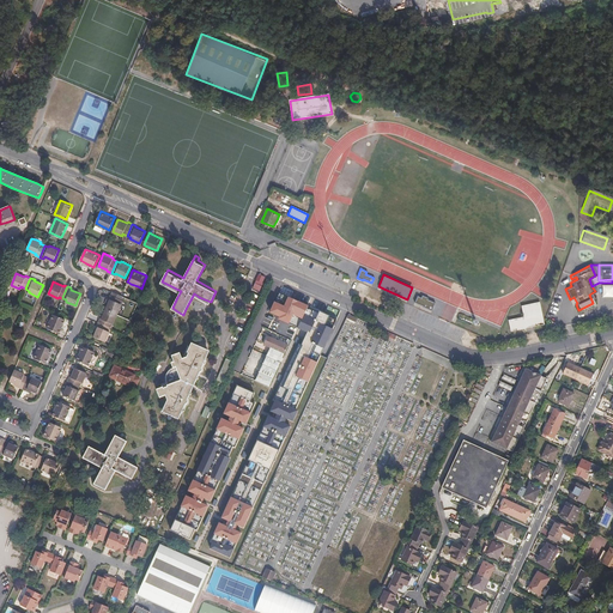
[(122,304),(121,303),(122,299),(110,295),(109,298),(110,298),(107,309),(119,314),(122,304)]
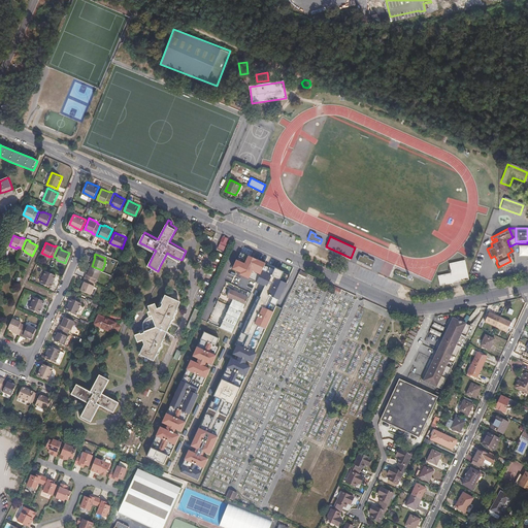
[(267,264),(265,262),(259,259),(256,258),(248,255),(243,262),(234,258),(229,268),(237,272),(236,274),(245,278),(253,282),(254,281),(258,284),(263,287),(258,296),(259,297),(243,332),(240,331),(230,354),(238,358),(237,361),(228,357),(224,367),(226,368),(220,378),(211,396),(213,396),(198,427),(188,446),(195,449),(194,453),(187,449),(182,459),(191,463),(187,468),(182,466),(178,471),(198,481),(207,460),(200,456),(201,453),(208,455),(230,404),(230,403),(237,388),(239,389),(255,353),(254,353),(264,330),(265,330),(290,274),(279,269),(271,266),(268,264),(267,264)]
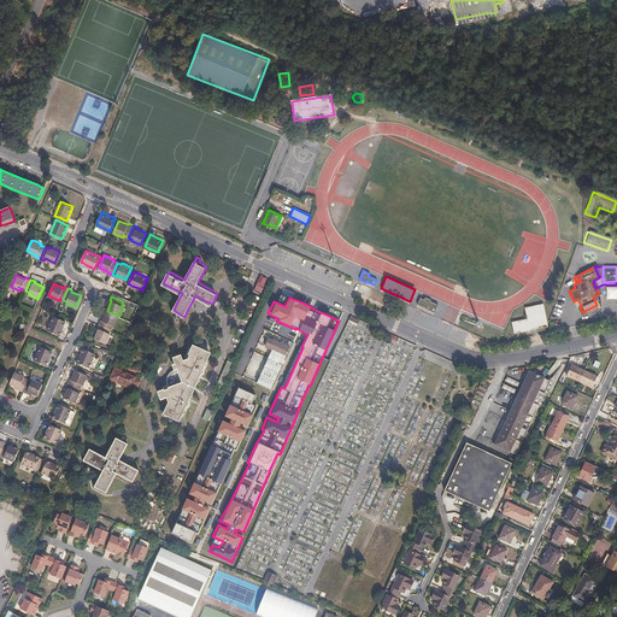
[(424,299),(421,298),(418,305),(428,309),(427,310),(435,312),(439,305),(432,301),(433,300),(425,298),(424,299)]
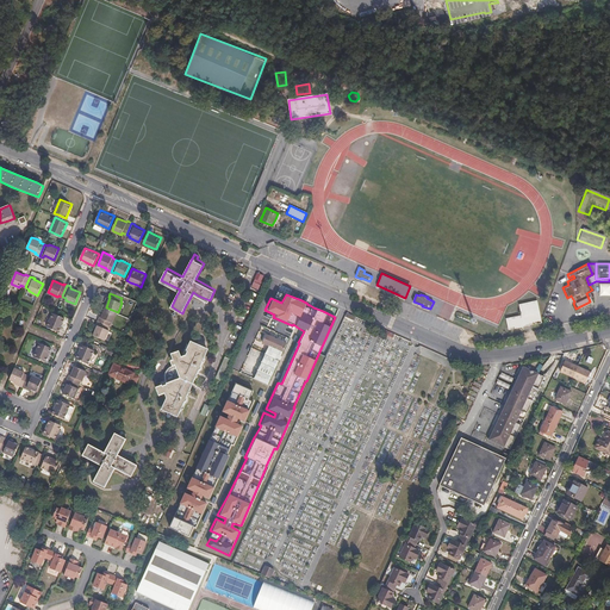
[(522,315),(506,318),(509,330),(542,323),(537,300),(520,304),(522,315)]
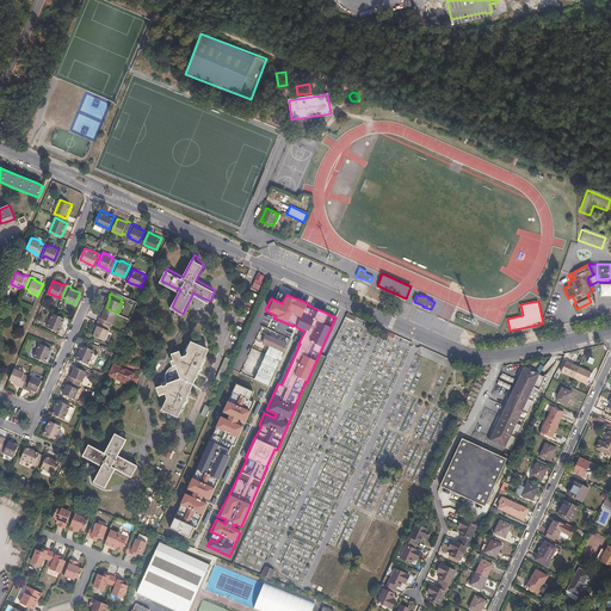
[(116,318),(118,313),(106,308),(102,318),(100,316),(99,321),(110,326),(112,321),(113,322),(116,318)]
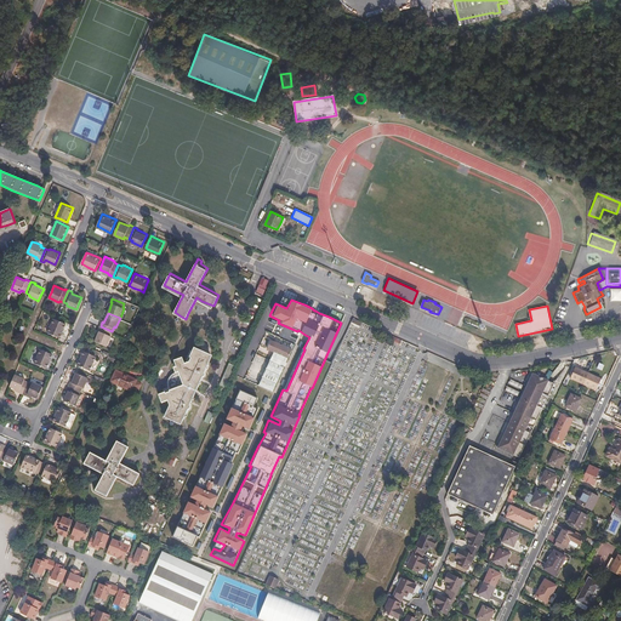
[(60,336),(67,323),(55,318),(49,331),(60,336)]
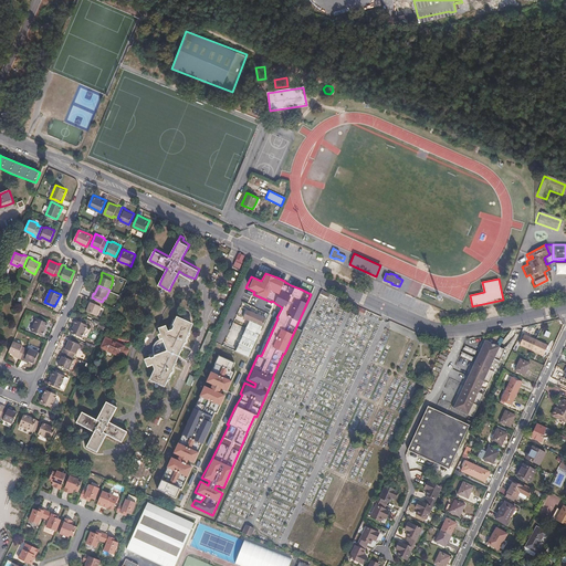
[(255,307),(258,302),(245,295),(242,302),(255,307)]
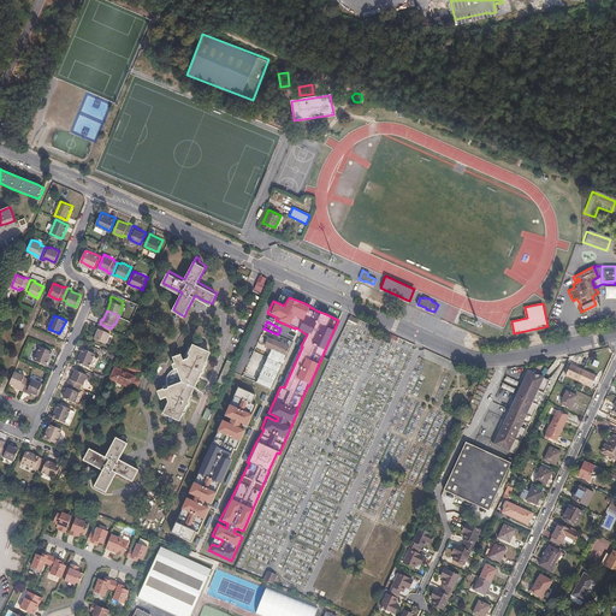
[(111,333),(110,333),(111,329),(100,324),(98,327),(99,327),(95,337),(107,343),(111,333)]
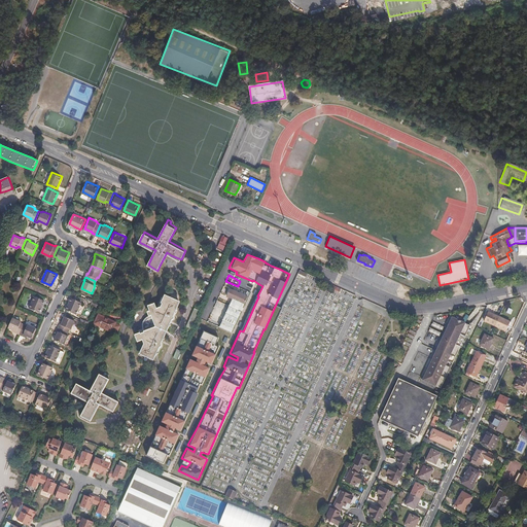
[(247,296),(229,288),(224,296),(231,300),(218,326),(231,332),(247,296)]
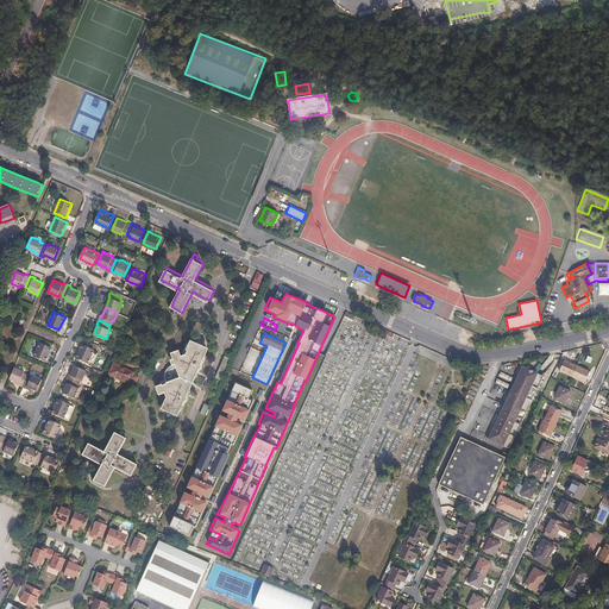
[(46,360),(52,346),(41,341),(35,356),(46,360)]
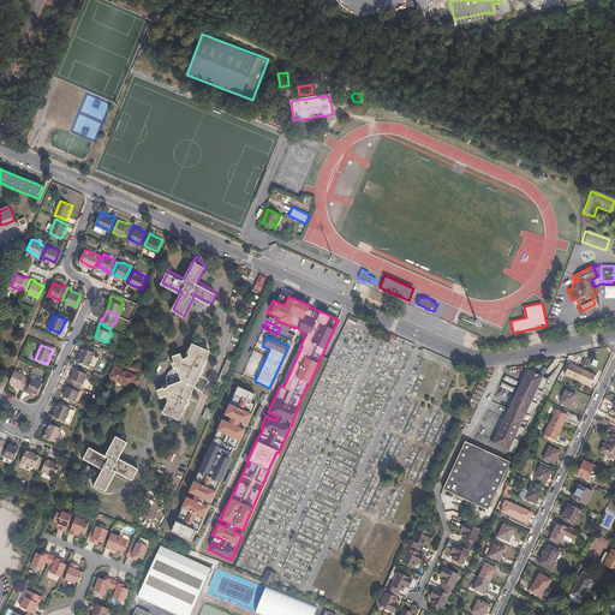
[(184,396),(193,374),(204,348),(198,345),(197,348),(191,346),(189,345),(189,346),(186,351),(189,352),(187,356),(186,357),(183,358),(180,352),(172,354),(174,362),(175,362),(178,366),(177,366),(174,368),(172,369),(169,371),(168,372),(167,376),(167,378),(167,381),(167,382),(162,384),(163,387),(157,389),(160,398),(166,395),(168,400),(165,408),(167,410),(165,413),(171,416),(174,418),(177,415),(184,396)]
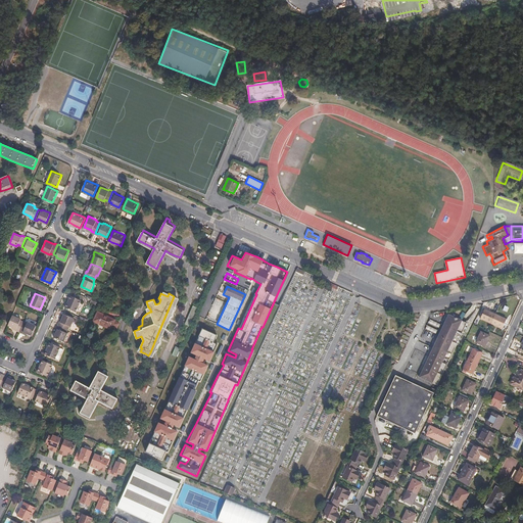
[(77,312),(81,299),(70,295),(66,306),(77,312)]
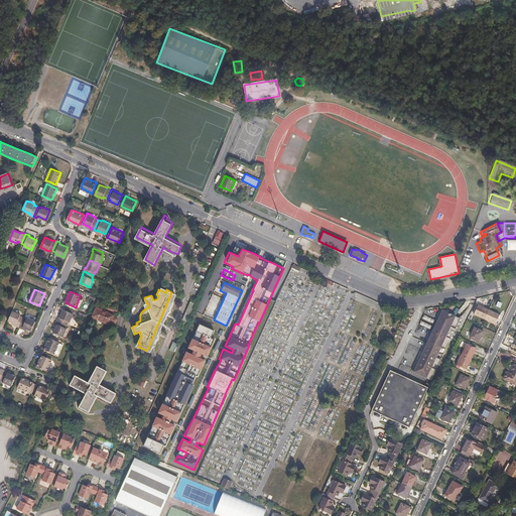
[(157,339),(158,339),(158,338),(158,337),(157,336),(154,335),(156,332),(157,332),(159,333),(162,327),(160,325),(162,321),(164,323),(167,314),(164,313),(165,310),(168,312),(169,311),(170,311),(170,310),(170,309),(170,308),(170,307),(173,301),(173,300),(174,296),(175,294),(172,292),(171,292),(162,313),(154,333),(148,348),(146,351),(148,352),(150,349),(151,349),(153,345),(155,340),(156,340),(157,339)]
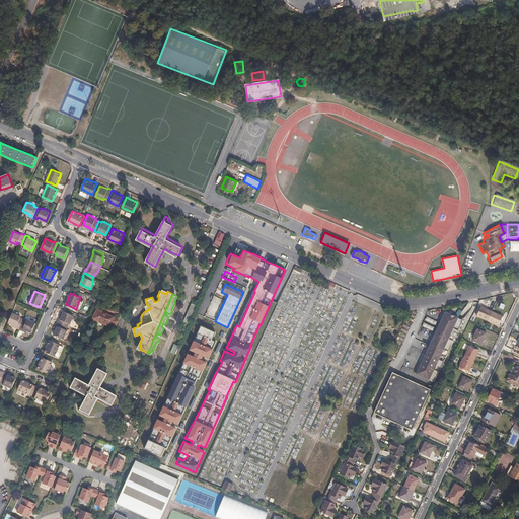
[(184,321),(190,322),(196,305),(191,303),(184,321)]
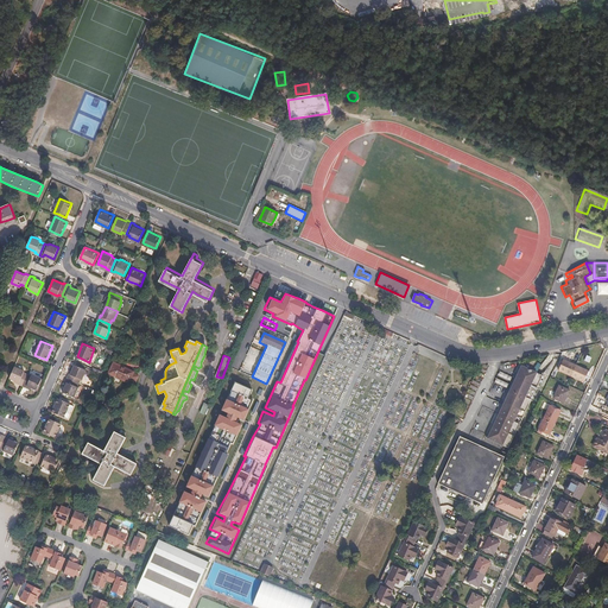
[(569,375),(575,365),(562,359),(557,369),(569,375)]
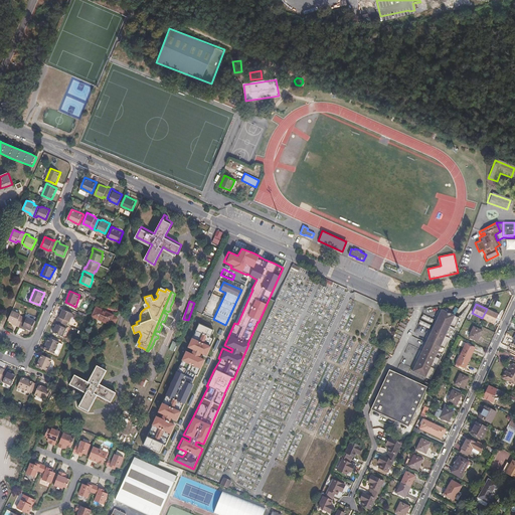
[(119,318),(114,316),(115,315),(98,307),(94,316),(100,318),(111,324),(111,323),(116,325),(119,318)]
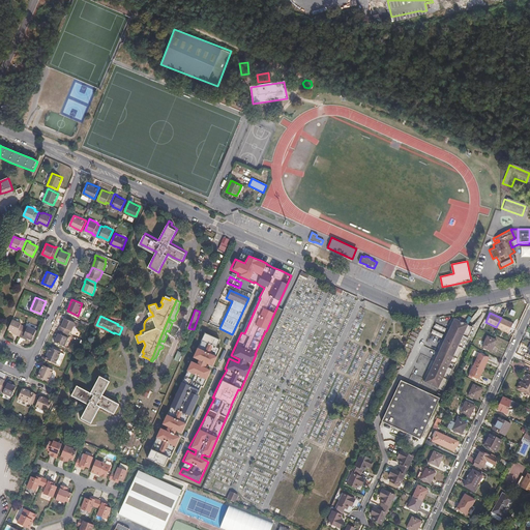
[(71,330),(76,322),(65,318),(62,326),(60,325),(59,328),(69,333),(70,330),(71,330)]
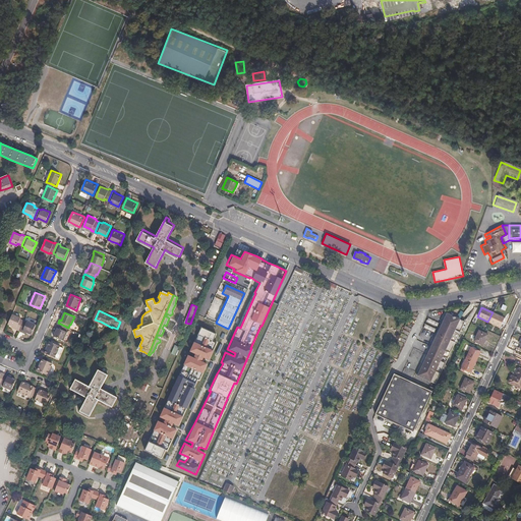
[(499,327),(504,317),(493,312),(487,322),(499,327)]
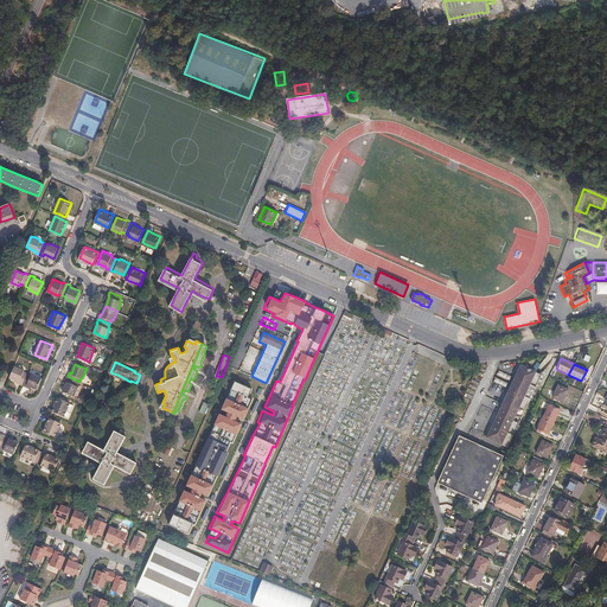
[(25,379),(27,372),(24,371),(25,369),(16,365),(10,377),(19,381),(19,383),(23,384),(25,379)]
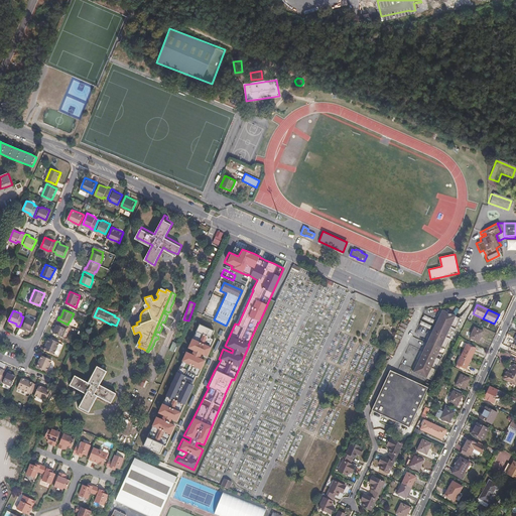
[(454,329),(459,318),(456,317),(442,311),(438,321),(447,326),(454,329)]
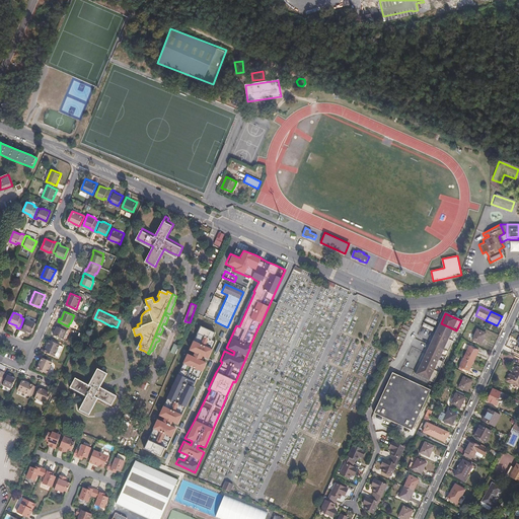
[(31,332),(35,322),(27,318),(26,319),(23,318),(21,324),(19,328),(22,330),(23,328),(31,332)]
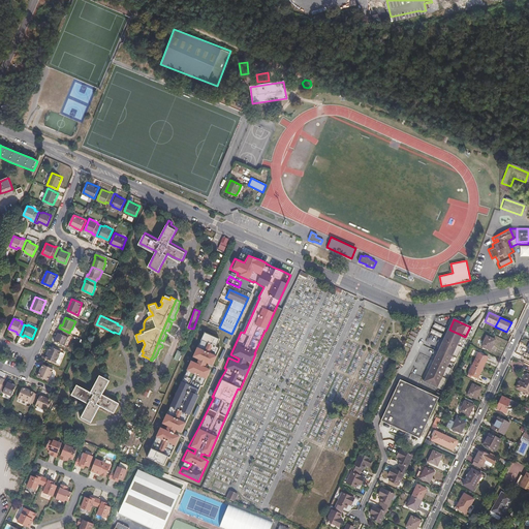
[(67,336),(69,333),(59,328),(57,332),(59,333),(55,341),(65,345),(69,337),(67,336)]
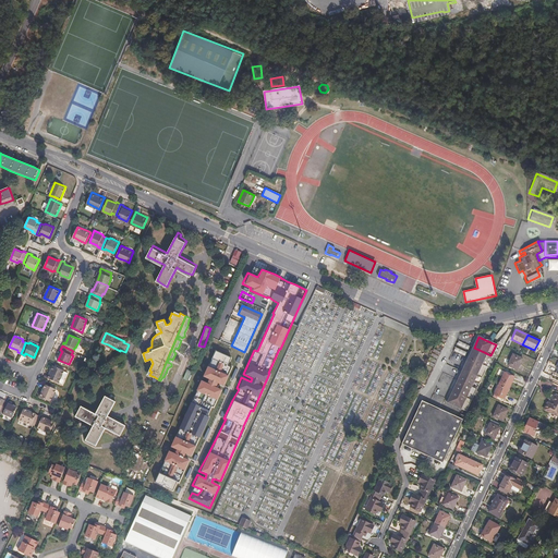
[(485,366),(490,355),(484,352),(474,348),(469,359),(485,366)]
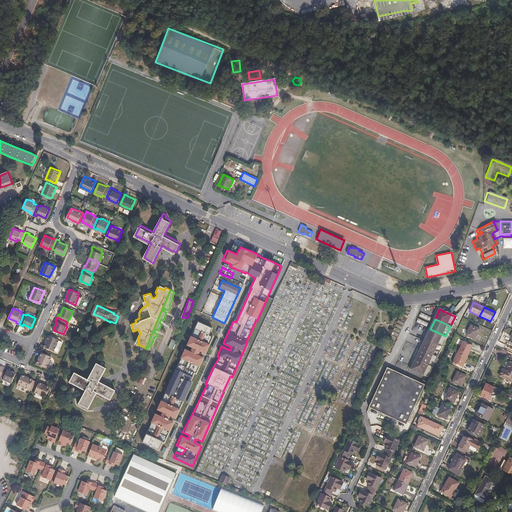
[(210,328),(196,321),(191,335),(189,334),(183,346),(189,348),(187,350),(182,348),(179,359),(174,369),(154,410),(161,413),(160,416),(153,413),(148,423),(150,424),(144,433),(139,443),(157,451),(161,442),(162,443),(173,422),(167,419),(169,417),(173,419),(191,383),(190,381),(193,373),(195,374),(203,357),(197,354),(198,352),(204,354),(212,337),(207,334),(210,328)]
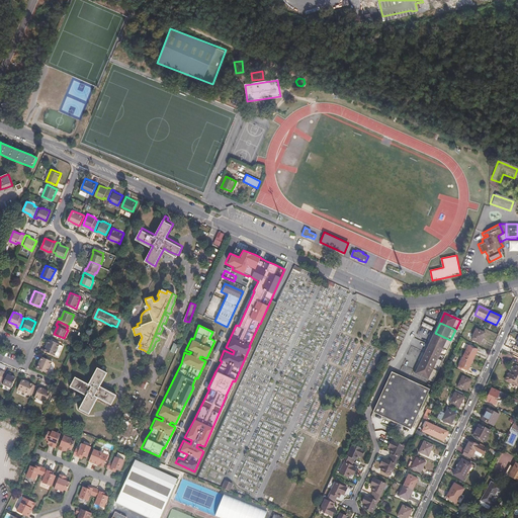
[(480,343),(485,333),(476,328),(469,339),(480,343)]
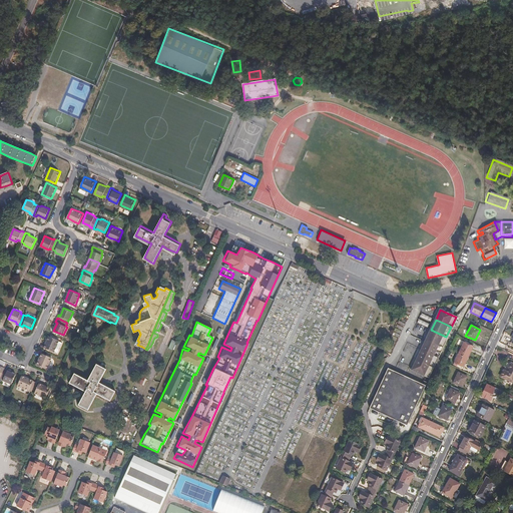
[(441,347),(446,337),(431,330),(426,340),(441,347)]
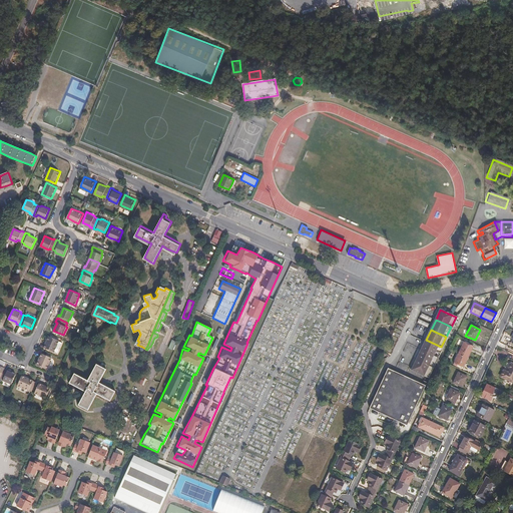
[(54,352),(59,340),(50,336),(44,348),(47,349),(54,352)]
